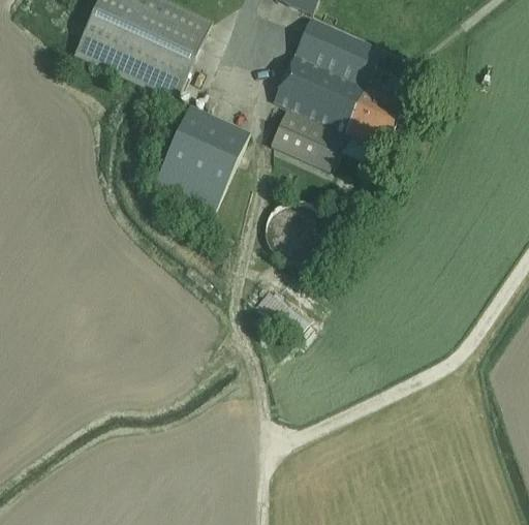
[(97,0),(73,55),(175,101),(212,22),(164,0),(97,0)]
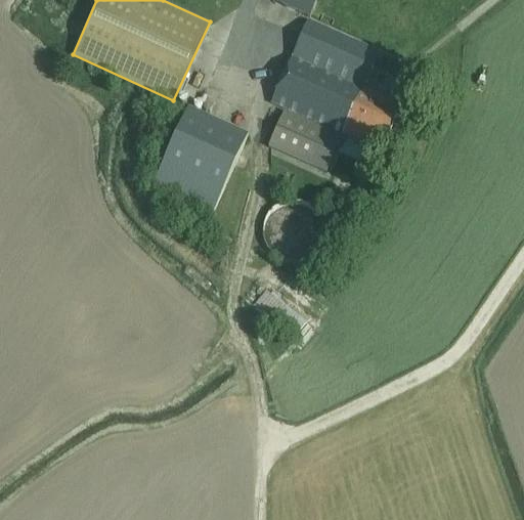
[(275,0),(309,15),(315,0),(275,0)]
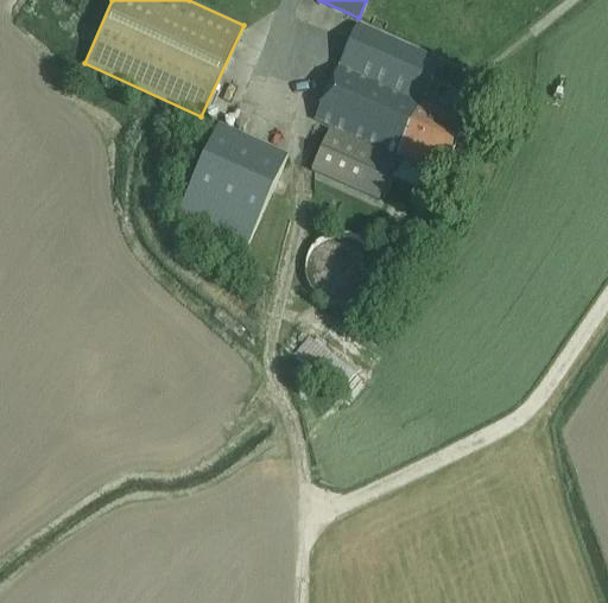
[(439,58),(356,20),(314,115),(329,122),(310,166),(378,197),(398,153),(441,172),(464,119),(420,100),(439,58)]
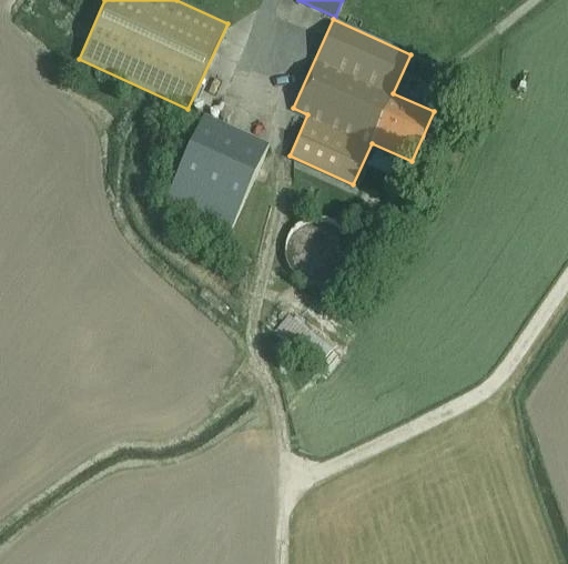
[(231,225),(269,147),(204,117),(168,197),(231,225)]
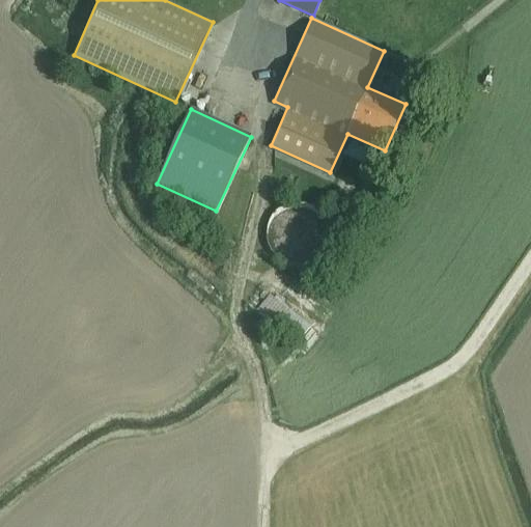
[(320,255),(327,248),(330,239),(330,232),(329,225),(327,218),(322,211),(314,204),(305,201),(297,200),(288,201),(281,205),(275,209),(271,214),(268,219),(266,227),(266,238),(268,246),(274,255),(282,261),(289,264),(298,265),(307,264),(314,260),(320,255)]
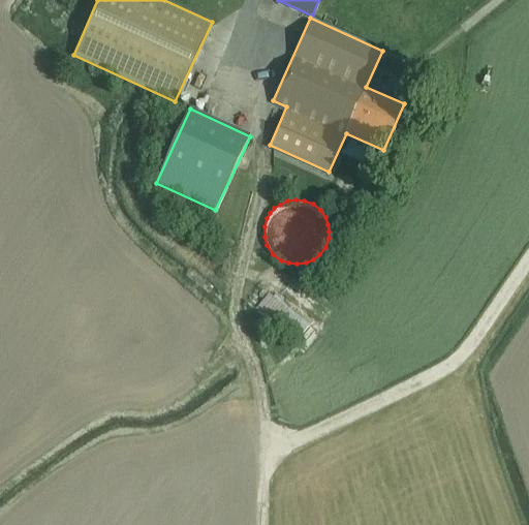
[(275,261),(241,304),(255,316),(258,312),(296,341),(327,302),(275,261)]
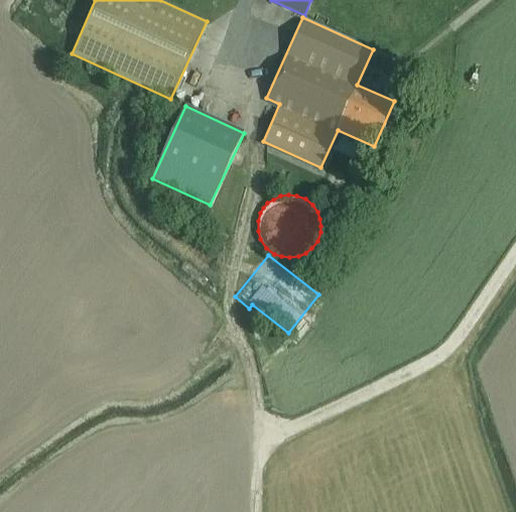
All buildings are outlined.
